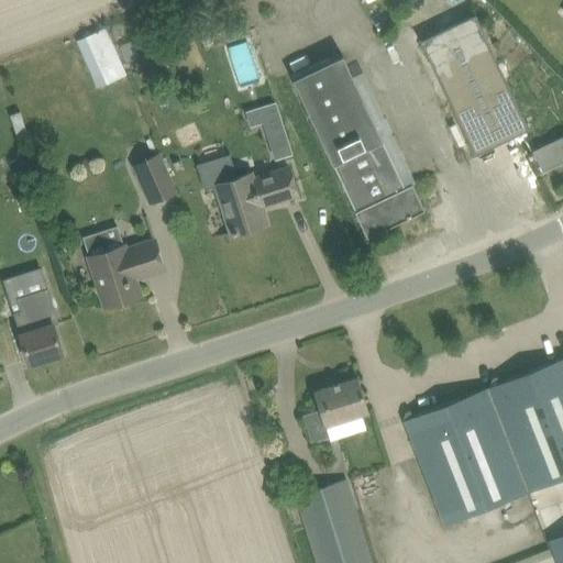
[(529,129),(520,109),(476,14),(421,40),(465,135),(475,155),(529,129)]
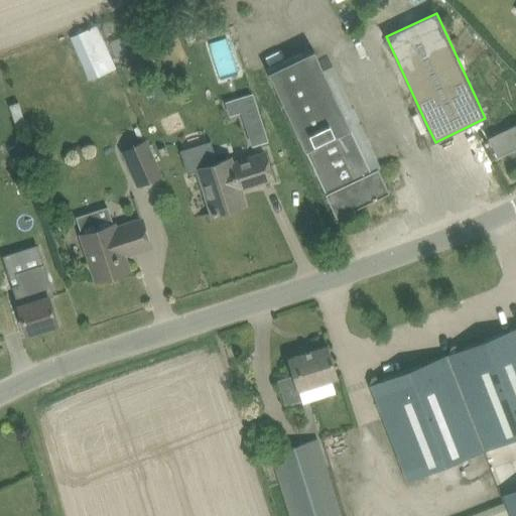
[(98,26),(81,33),(82,36),(93,62),(111,55),(102,33),(98,26)]
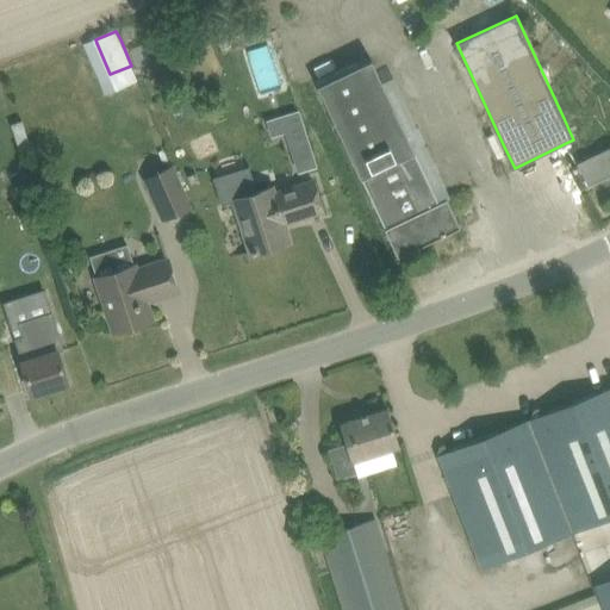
[(131,50),(136,63),(150,57),(144,44),(131,50)]
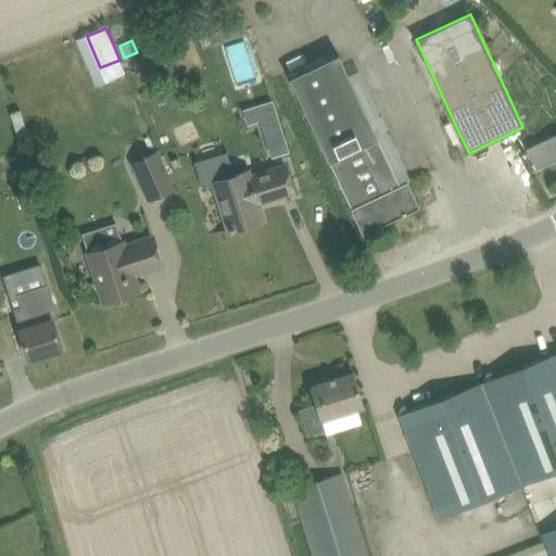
[(419,206),(407,181),(399,186),(338,57),(289,79),(328,164),(354,214),(363,234),(419,206)]
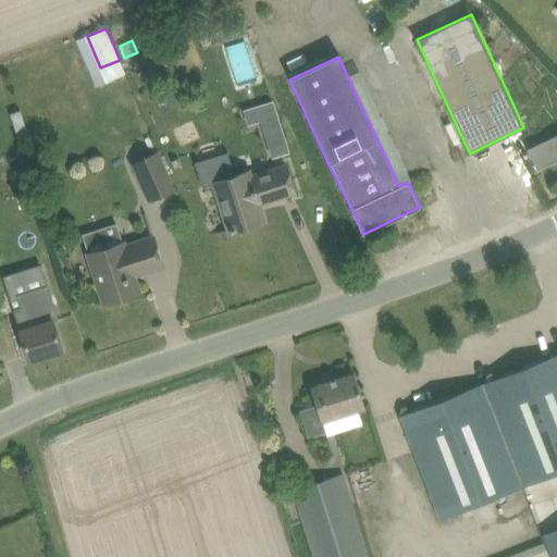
[(29,135),(20,111),(10,114),(19,139),(29,135)]
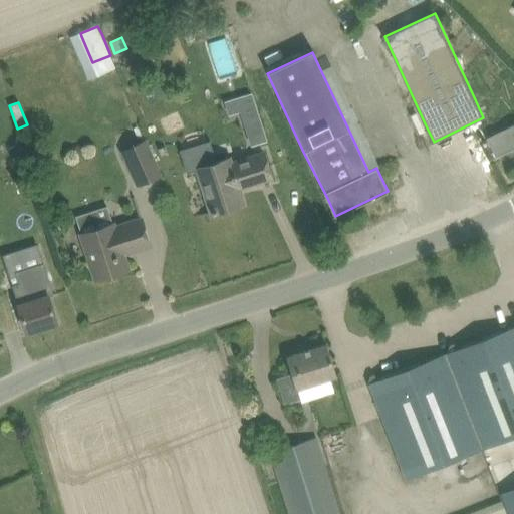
[(259,115),(243,120),(251,146),(267,141),(259,115)]
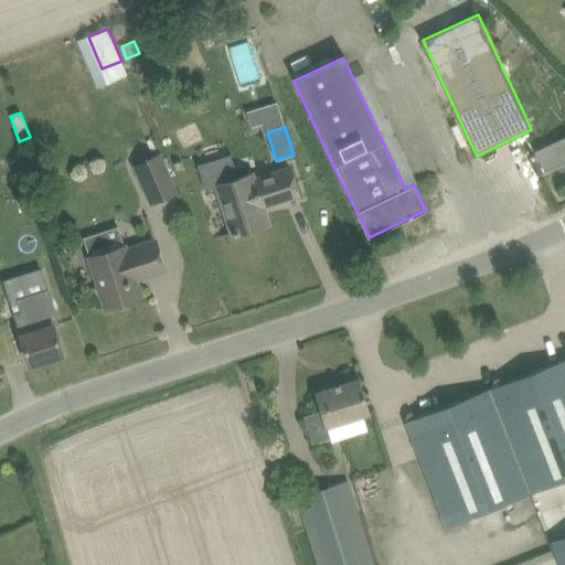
[(545,171),(564,161),(564,136),(535,151),(545,171)]
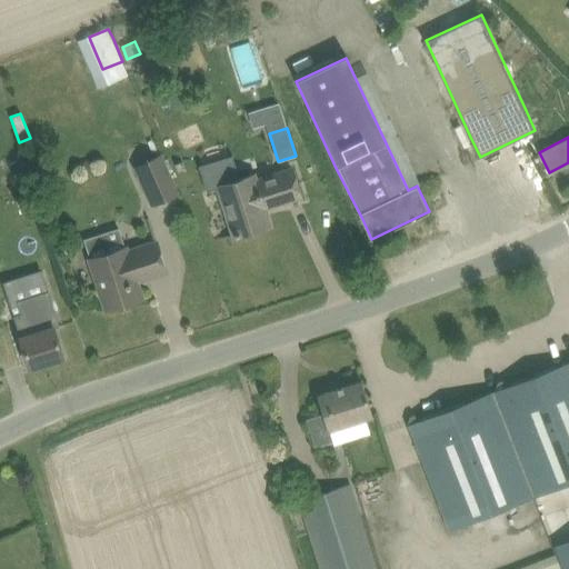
[(179,195),(161,153),(132,167),(150,207),(179,195)]
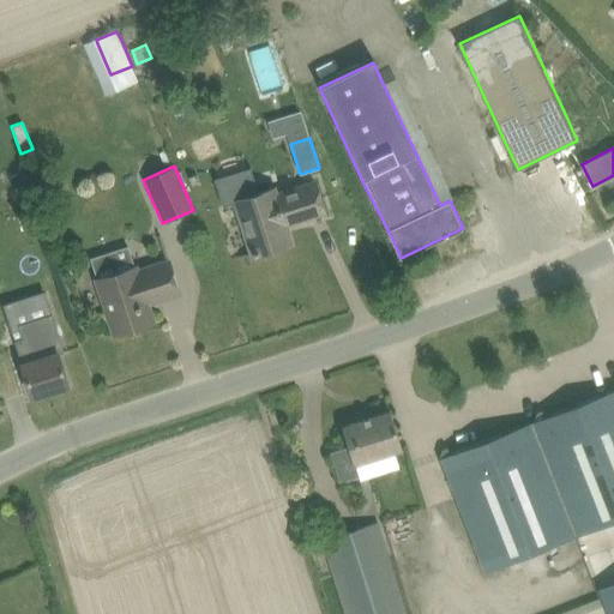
[(286,224),(324,212),(315,182),(274,196),(272,188),(258,193),(250,168),(214,180),(222,208),(236,203),(246,233),(253,256),(292,244),(286,224)]
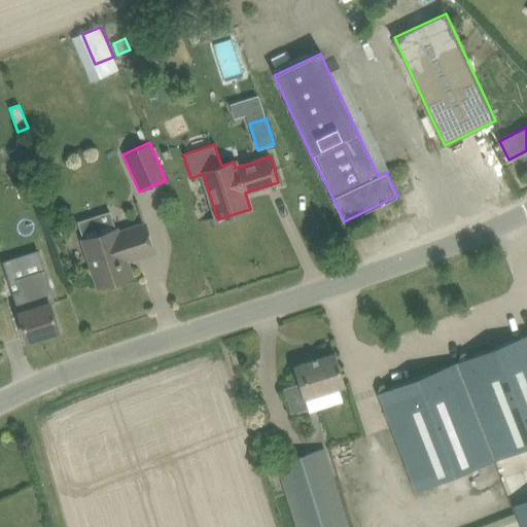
[(154,251),(145,223),(118,233),(116,229),(116,230),(83,240),(99,287),(132,276),(127,260),(154,251)]
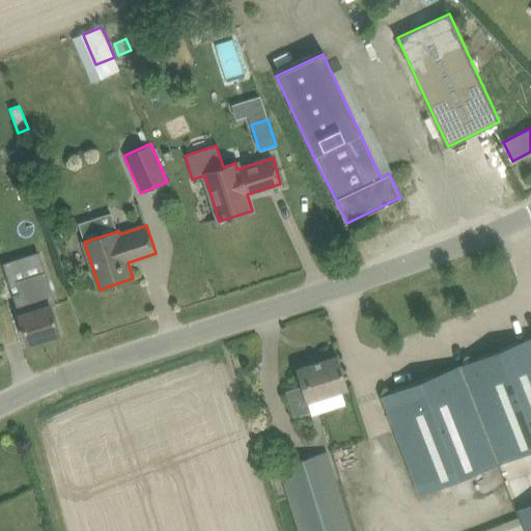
[(51,306),(46,308),(35,311),(28,288),(11,295),(22,324),(28,343),(59,333),(51,306)]
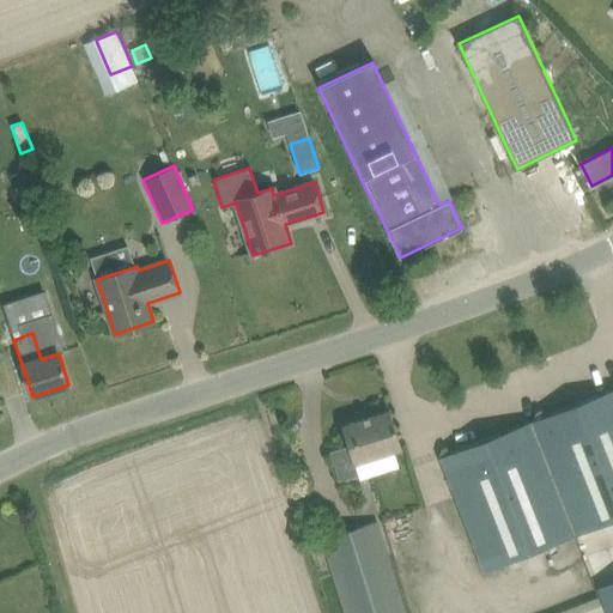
[(612,523),(612,388),(439,457),(485,574),(612,523)]
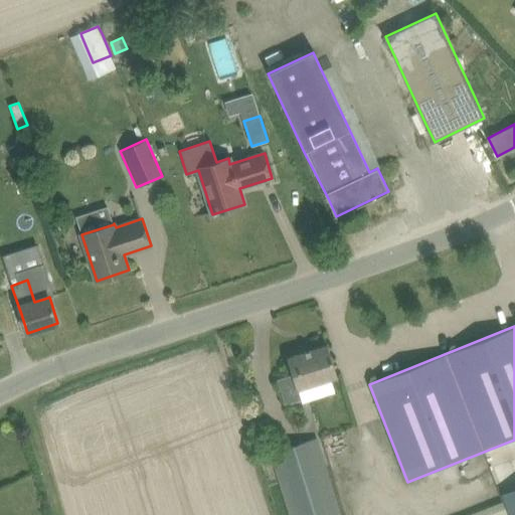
[(302,400),(299,390),(338,377),(334,364),(328,345),(288,357),(293,374),(278,379),(286,405),(302,400)]
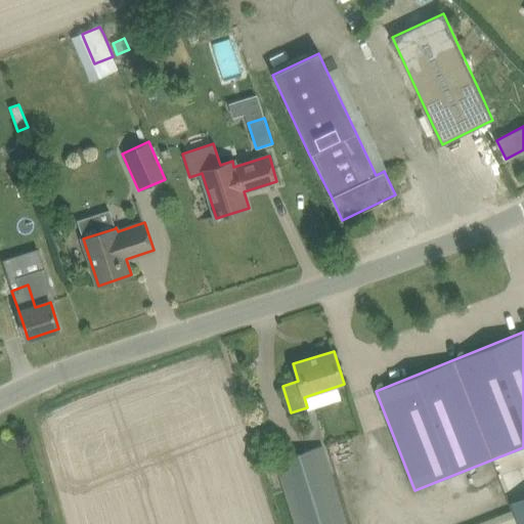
[(347,523),(322,445),(275,460),(295,523),(347,523)]
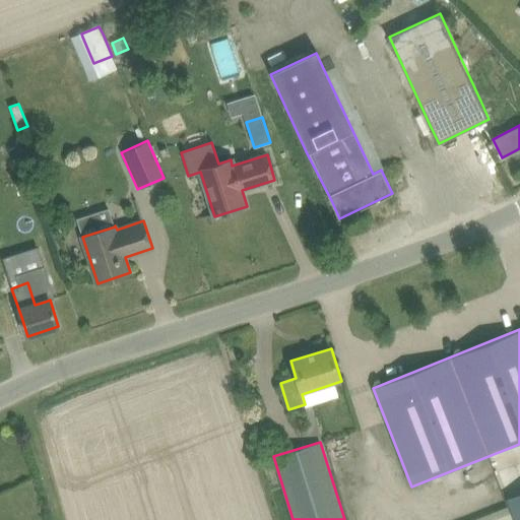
[(519,519),(519,493),(509,498),(517,519),(519,519)]
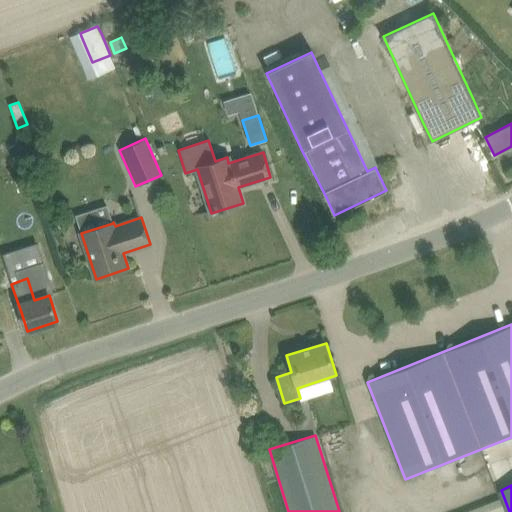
[(468,511),(499,511),(503,511),(500,501),(468,511)]
